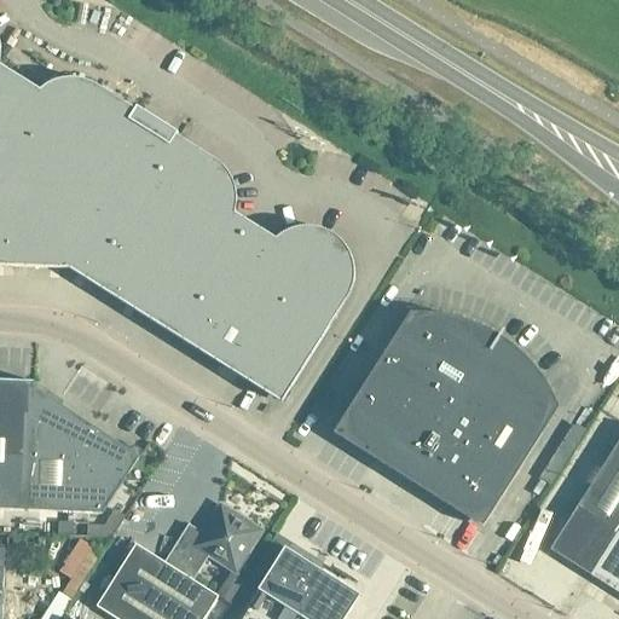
[(0,266),(32,267),(39,91),(0,67),(0,266)]
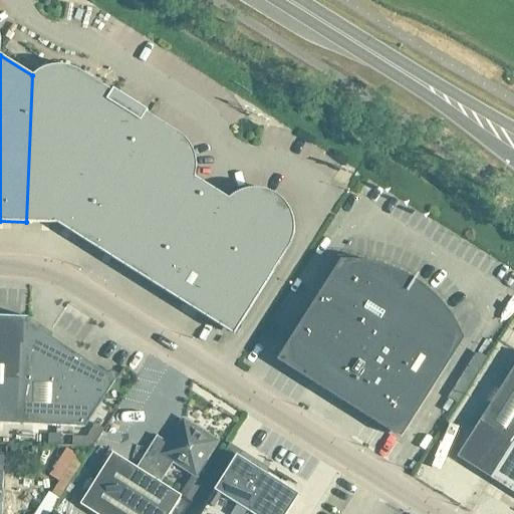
[(32,75),(26,222),(56,224),(102,252),(178,134),(79,71),(70,67),(60,65),(50,66),(40,69),(32,75)]
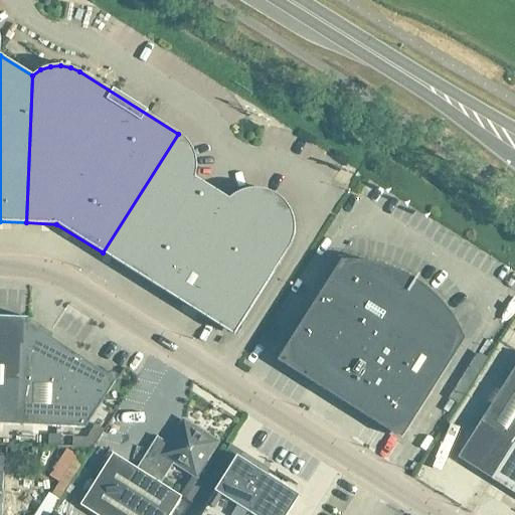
[(185,140),(178,134),(103,252),(168,295),(228,199),(193,178),(195,168),(194,158),(191,148),(185,140)]
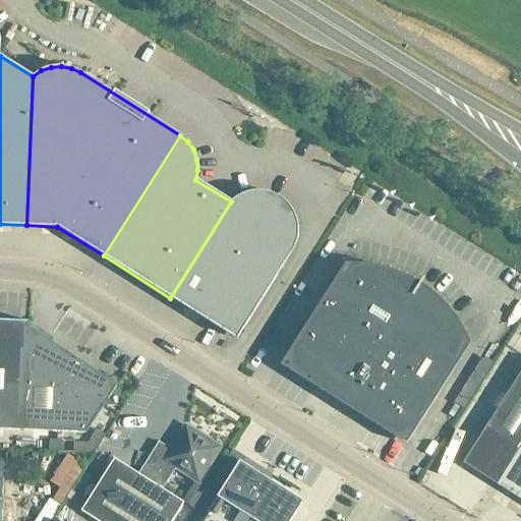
[(231,201),(170,298),(236,339),(276,276),(291,251),(295,241),(297,230),(295,219),(290,209),(283,200),(273,194),(263,191),(250,192),(240,195),(231,201)]
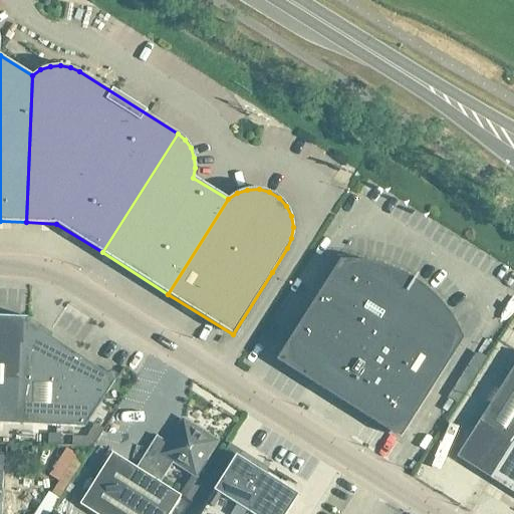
[(337,399),(409,287),(408,287),(397,281),(384,276),(371,272),(358,270),(345,269),(324,302),(315,297),(276,359),(337,399)]
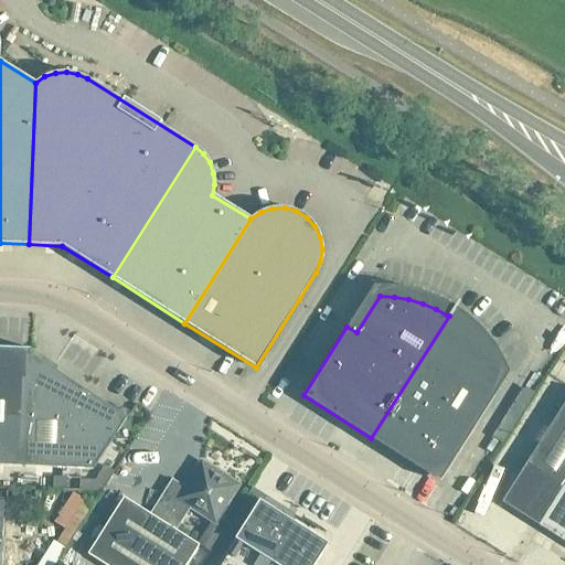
[(461,324),(449,316),(371,438),(439,481),(475,426),(466,420),(497,370),(490,358),(482,345),(472,334),(461,324)]
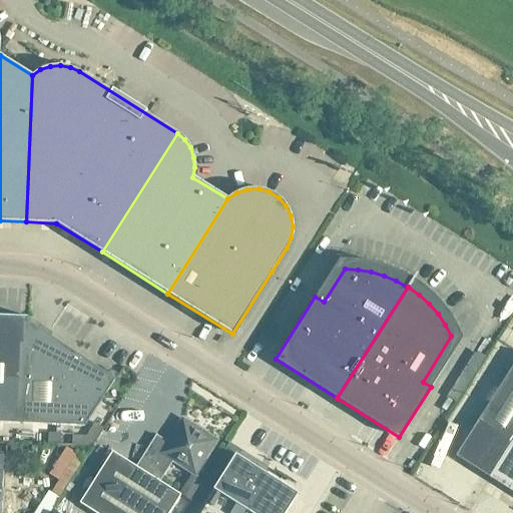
[(27,317),(0,315),(0,422),(22,423),(26,322),(27,317)]
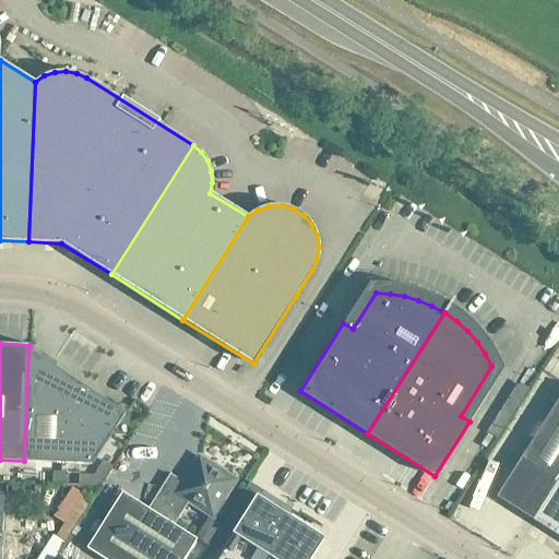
[(28,351),(24,461),(91,464),(125,413),(28,351)]
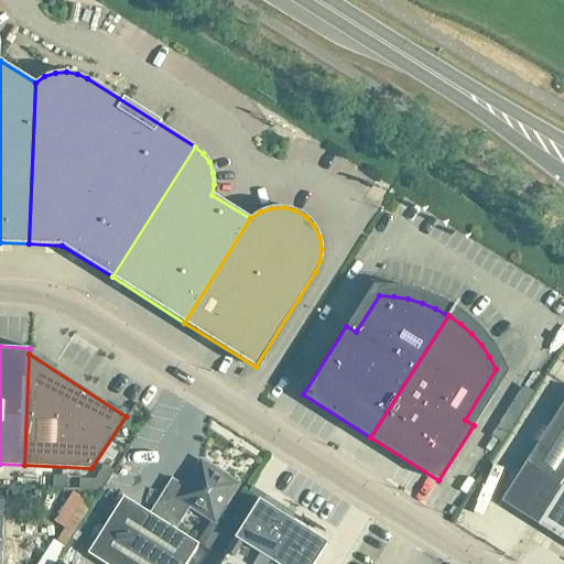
[(563,541),(563,401),(500,502),(538,525),(563,541)]
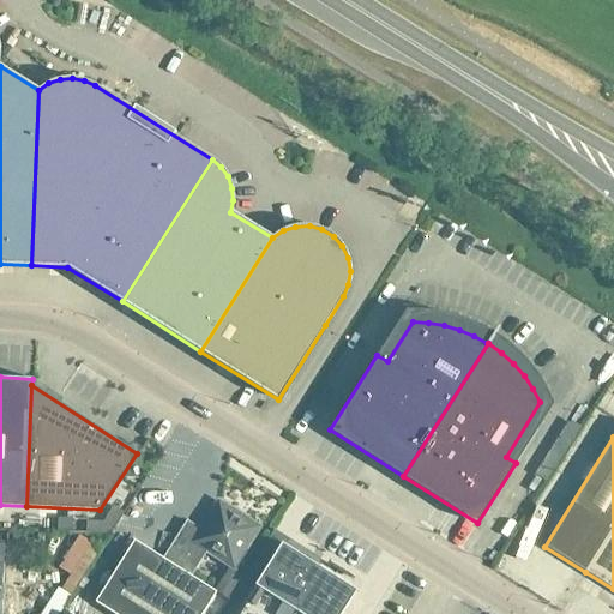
[(232,566),(257,528),(217,503),(200,530),(186,521),(162,558),(133,540),(94,602),(113,613),(200,613),(215,593),(190,576),(206,551),(232,566)]
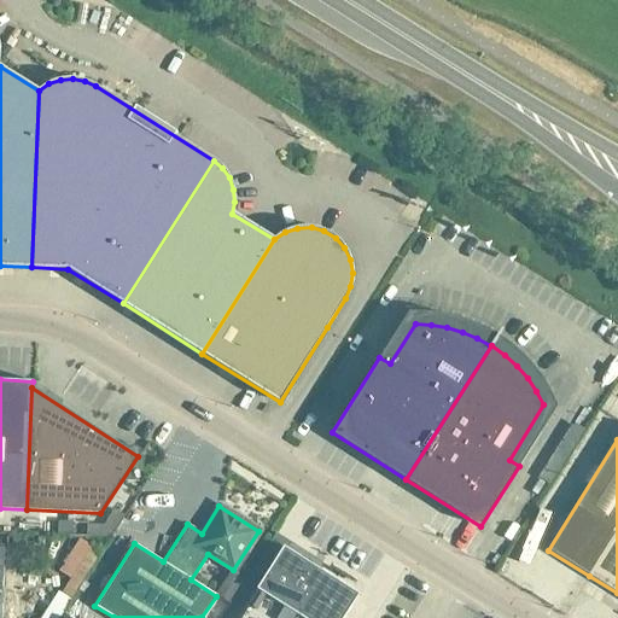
[(343,617),(359,594),(283,546),(281,548),(283,548),(237,617),(343,617)]
